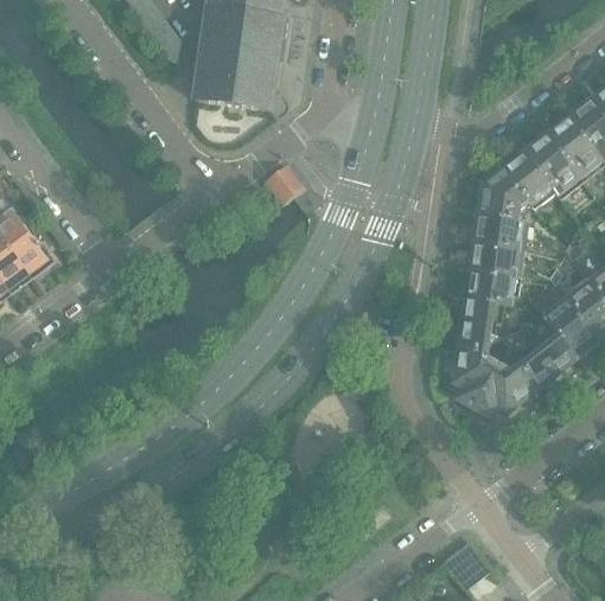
[(166,18),(153,0),(133,0),(153,27),(166,18)]
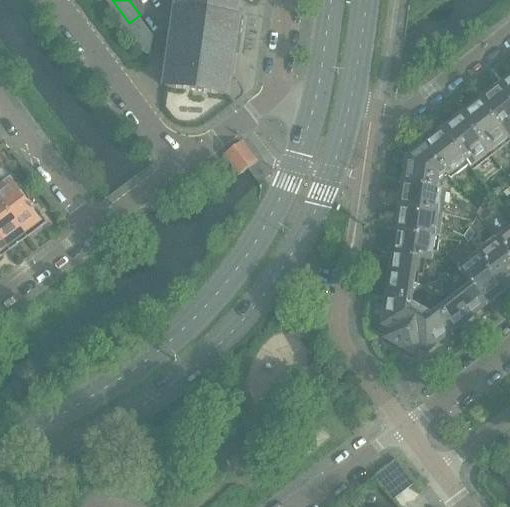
[(177,0),(166,83),(231,92),(243,8),(240,7),(241,0),(177,0)]
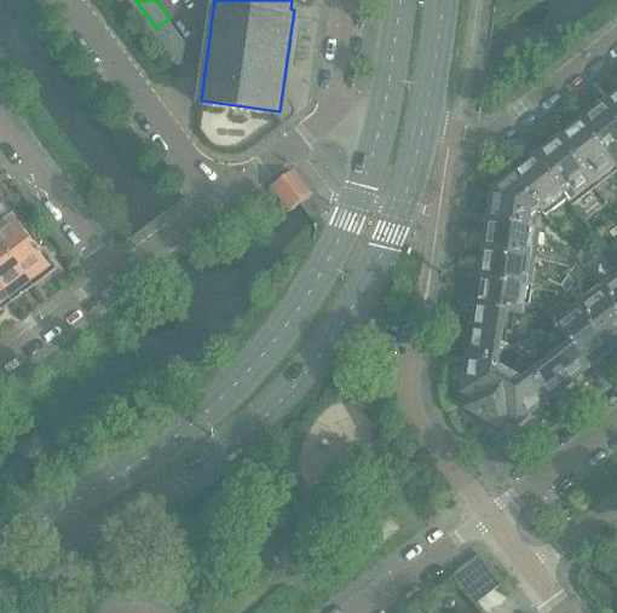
[(184,58),(188,41),(169,18),(156,28),(173,50),(184,58)]
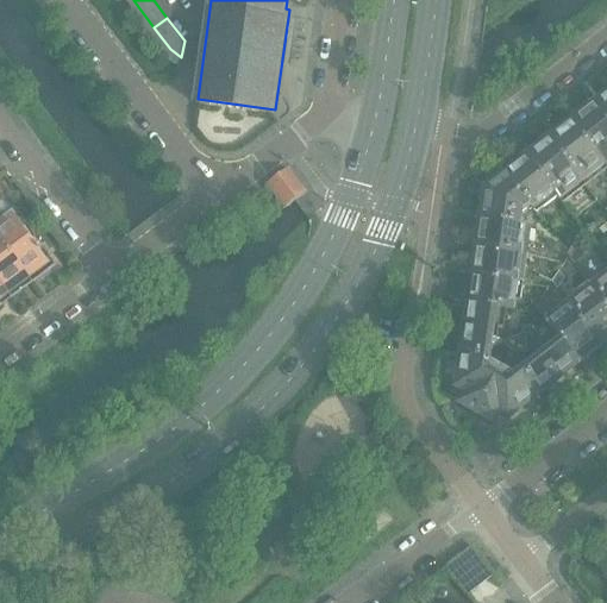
[(606,111),(598,99),(595,100),(590,100),(583,106),(583,110),(575,115),(587,131),(587,136),(606,159),(606,111)]
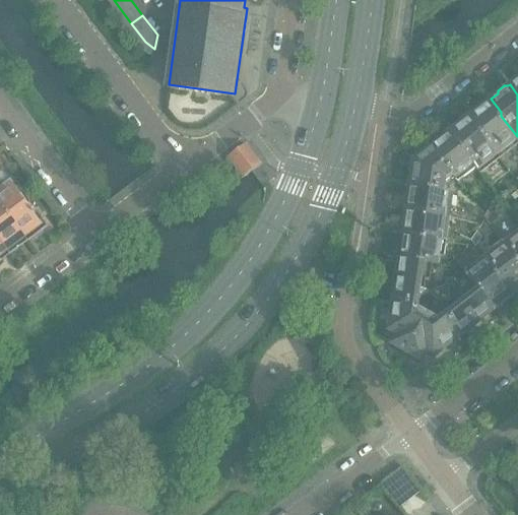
[(501,112),(491,99),(489,101),(484,100),(478,105),(478,109),(471,114),(481,127),(481,130),(498,151),(517,136),(501,116),(501,112)]
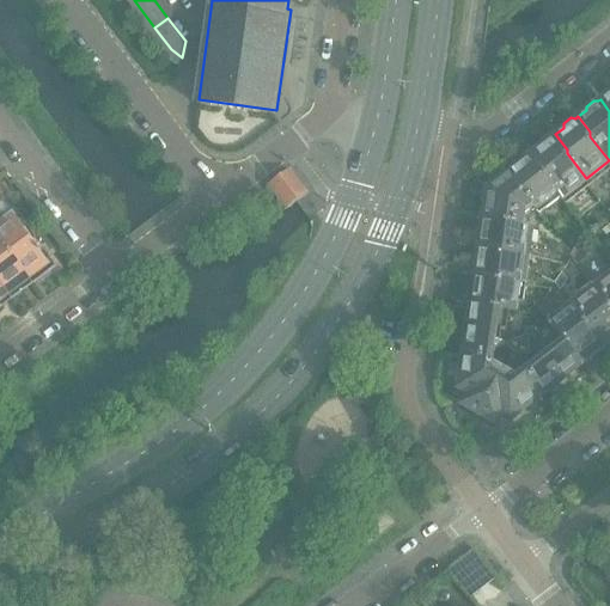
[(541,145),(530,153),(561,193),(563,196),(586,178),(567,153),(567,150),(555,134),(553,135),(549,135),(541,141),(541,145)]
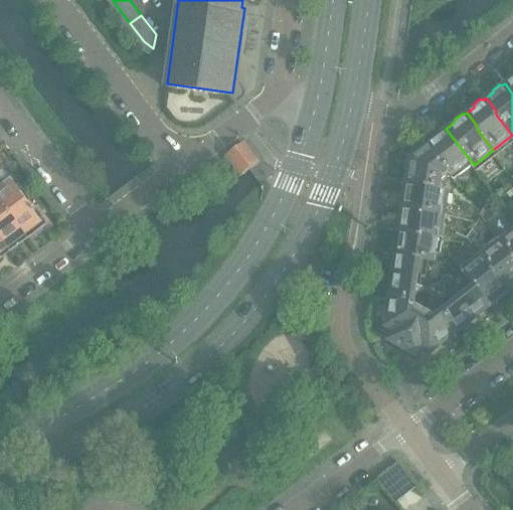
[(446,129),(444,130),(443,128),(435,134),(436,136),(428,143),(453,176),(472,162),(446,129)]
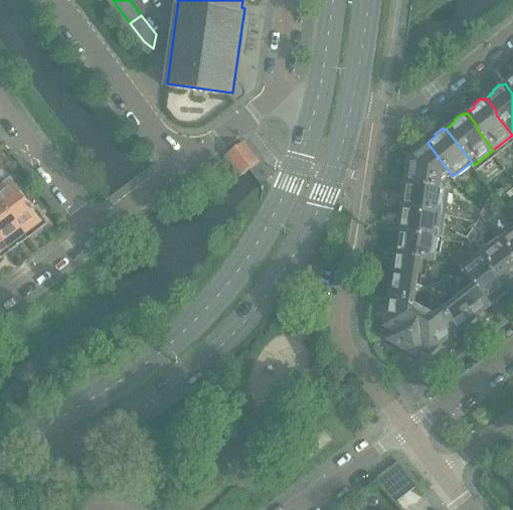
[(252,151),(251,151),(243,140),(227,152),(236,164),(235,164),(241,172),(259,159),(252,151)]
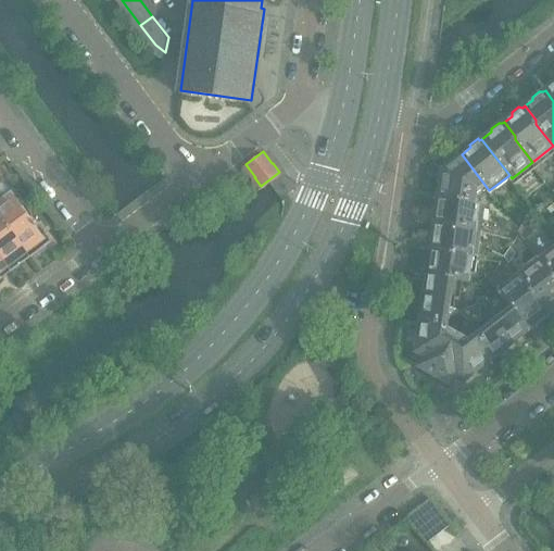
[(440,173),(439,183),(441,184),(439,197),(477,202),(475,196),(482,190),(489,190),(462,154),(457,158),(455,155),(447,163),(448,165),(442,170),(442,173),(440,173)]
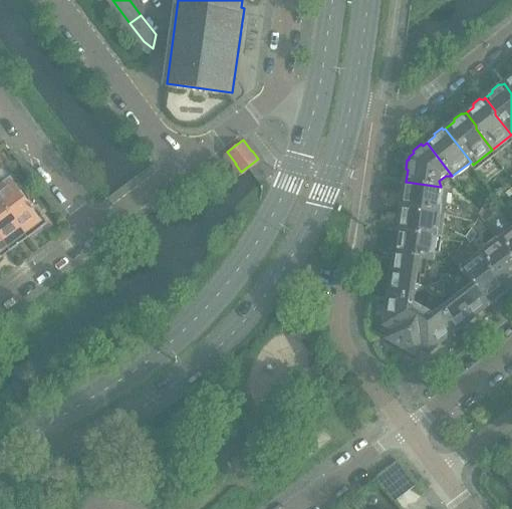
[(18,183),(14,185),(10,180),(0,187),(0,200),(24,232),(30,227),(33,231),(47,221),(39,211),(40,210),(36,205),(33,207),(33,206),(31,207),(26,200),(29,198),(18,183)]
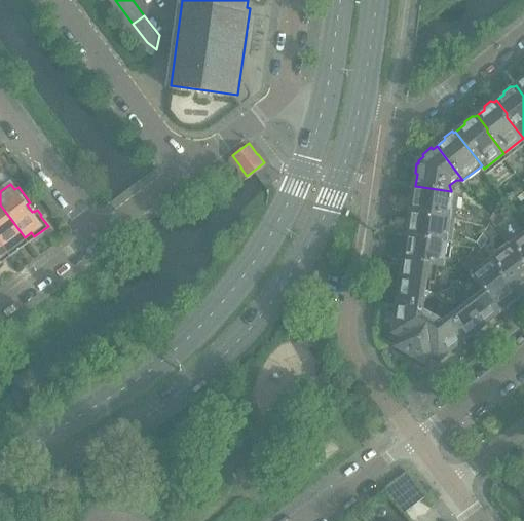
[(413,188),(411,198),(413,198),(411,211),(426,213),(428,215),(434,216),(436,214),(456,217),(459,194),(451,191),(415,186),(415,188),(413,188)]
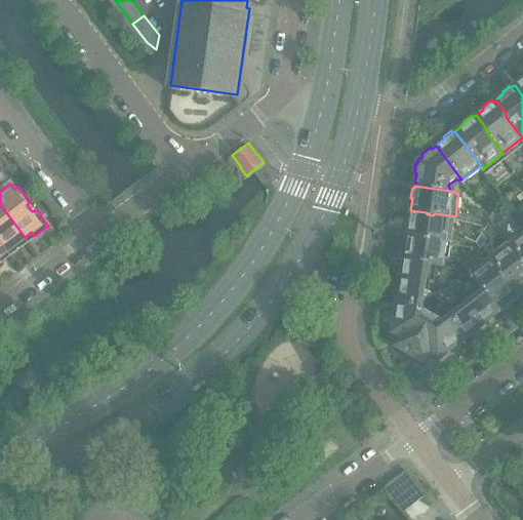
[(496,204),(490,215),(495,224),(500,220),(507,215),(504,211),(505,210),(498,202),(496,204)]
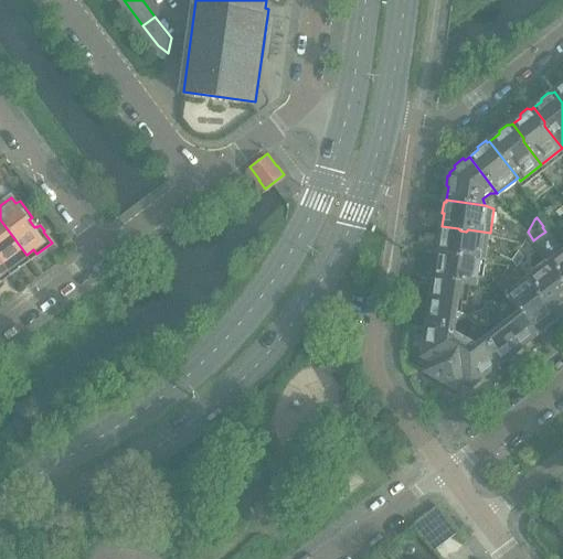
[(19,260),(27,255),(0,219),(0,261),(7,270),(9,268),(11,272),(22,264),(19,260)]
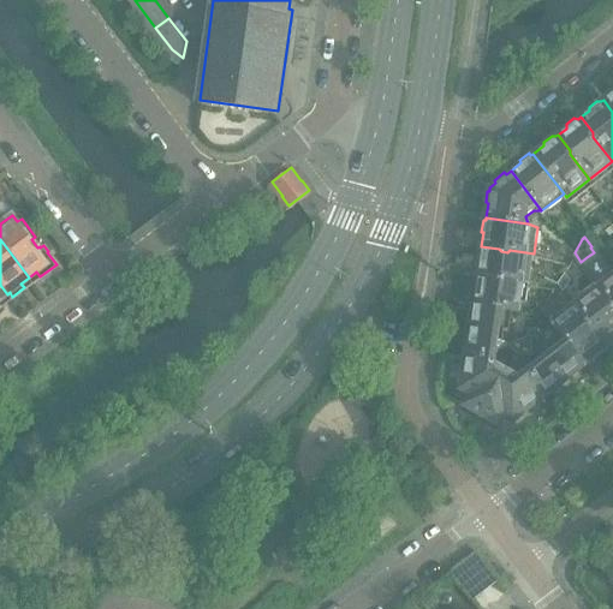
[(481,246),(481,249),(478,249),(477,261),(480,261),(477,274),(495,278),(498,280),(504,280),(506,279),(530,281),(534,254),(510,250),(507,252),(501,251),(499,249),(481,246)]
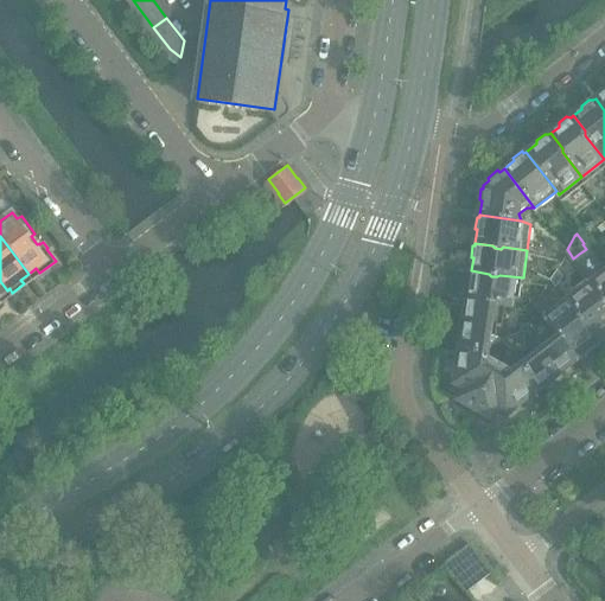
[(559,267),(552,276),(558,282),(564,273),(559,267)]
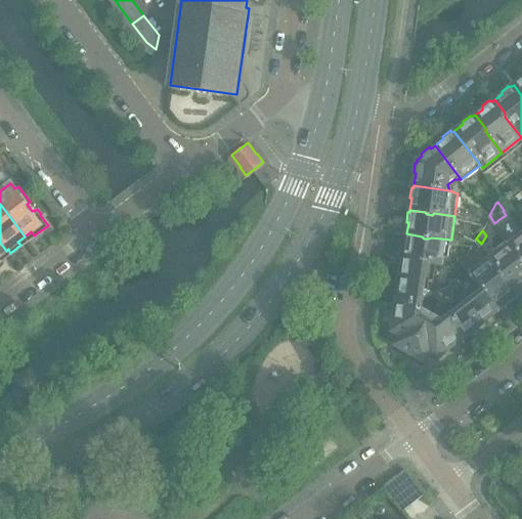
[(521,231),(520,232),(510,242),(521,257),(521,231)]
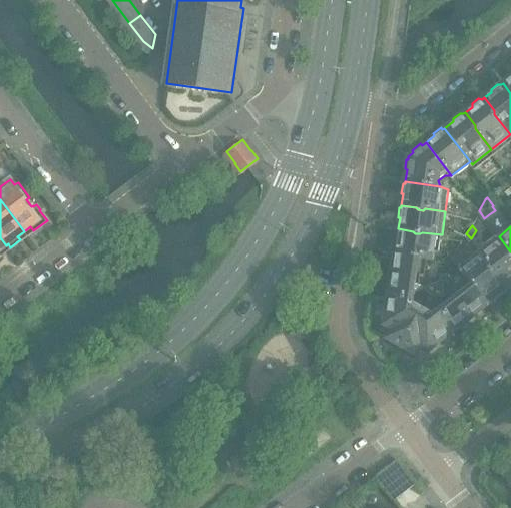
[(395,231),(394,240),(396,240),(396,244),(394,252),(427,257),(435,259),(436,250),(440,251),(442,234),(422,232),(420,233),(415,233),(413,231),(398,228),(397,231),(395,231)]
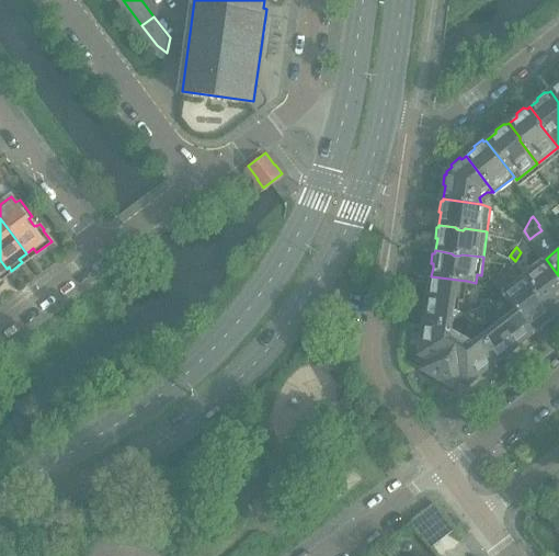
[(544,260),(525,274),(555,313),(558,309),(558,275),(546,259),(544,260)]
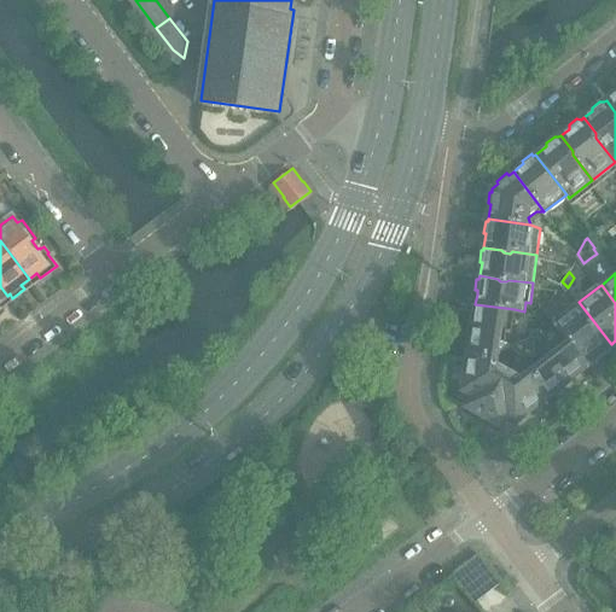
[(552,298),(545,308),(552,316),(558,306),(552,298)]
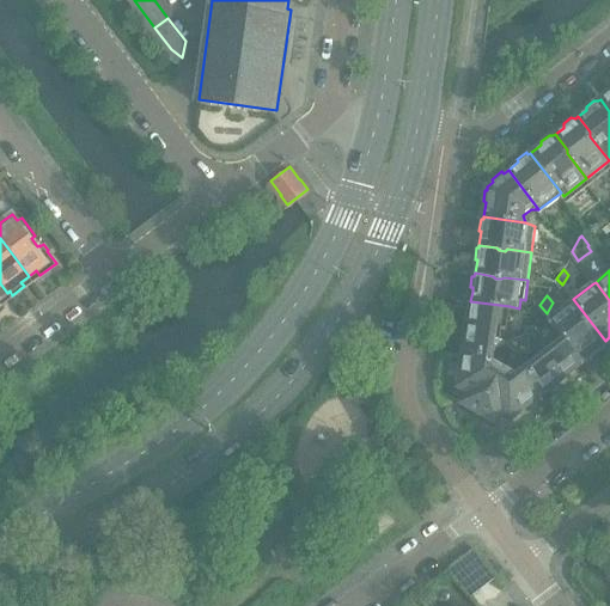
[(561,314),(553,322),(565,338),(581,359),(592,352),(593,354),(605,344),(603,342),(605,341),(573,299),(571,301),(559,311),(561,314)]
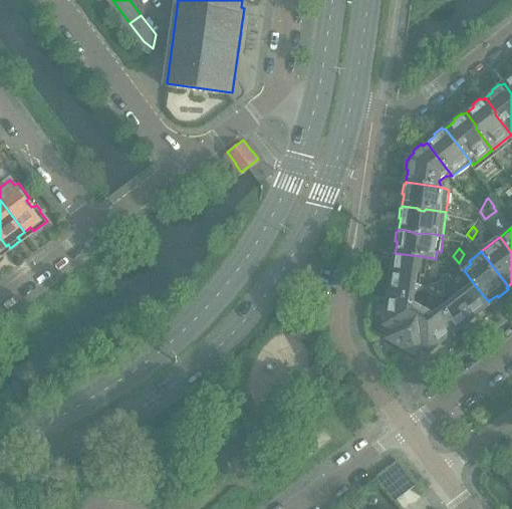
[(389,282),(388,292),(389,292),(389,295),(402,297),(415,291),(419,289),(421,273),(426,273),(428,257),(395,253),(395,256),(393,256),(392,261),(391,267),(393,267),(391,282),(389,282)]
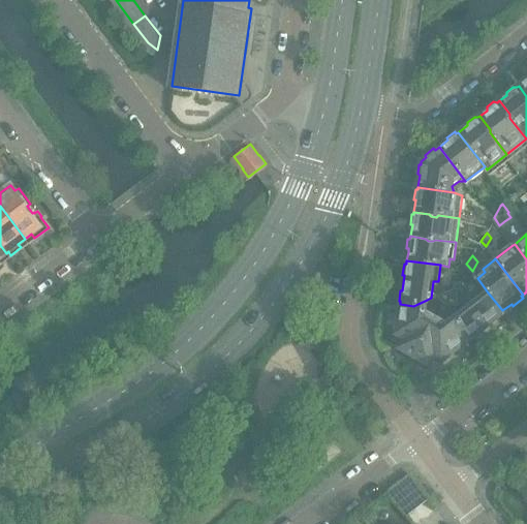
[(453,287),(445,301),(450,304),(459,303),(456,281),(453,287)]
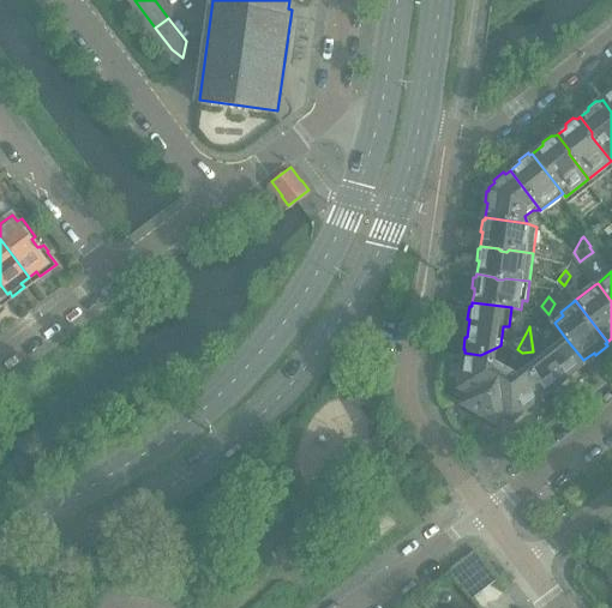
[(509,341),(511,347),(517,349),(526,333),(509,341)]
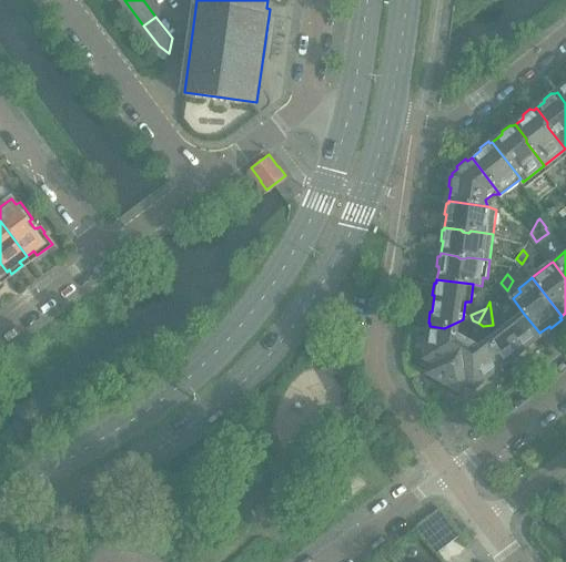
[(524,314),(494,337),(495,351),(505,364),(542,335),(539,333),(524,314)]
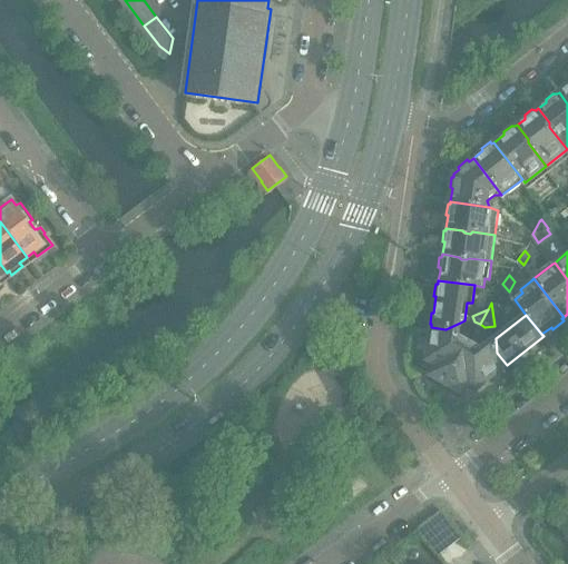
[(458,336),(460,323),(446,329),(431,327),(427,358),(437,364),(431,374),(447,383),(469,343),(458,336)]
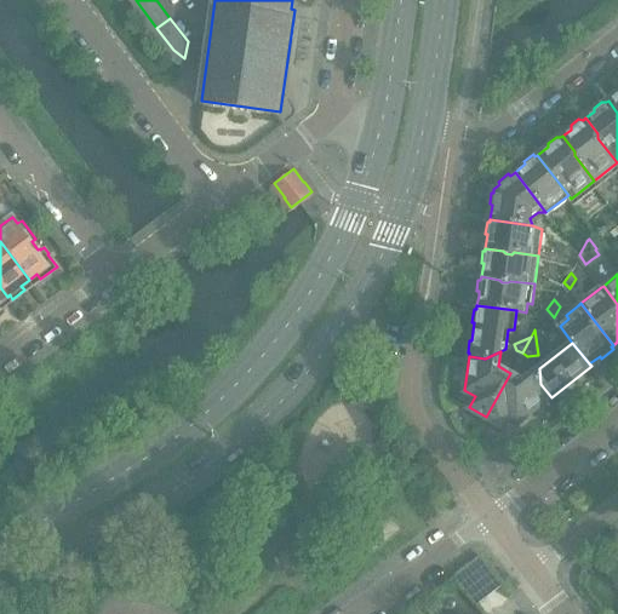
[(510,373),(486,417),(503,426),(509,415),(520,422),(551,397),(541,384),(539,368),(532,373),(524,380),(510,373)]
